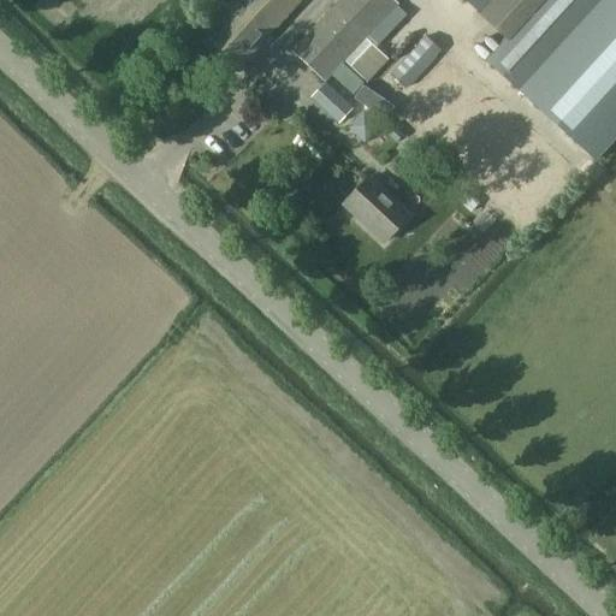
[(218,0),(232,13),(209,39),(241,67),(302,0),(218,0)]
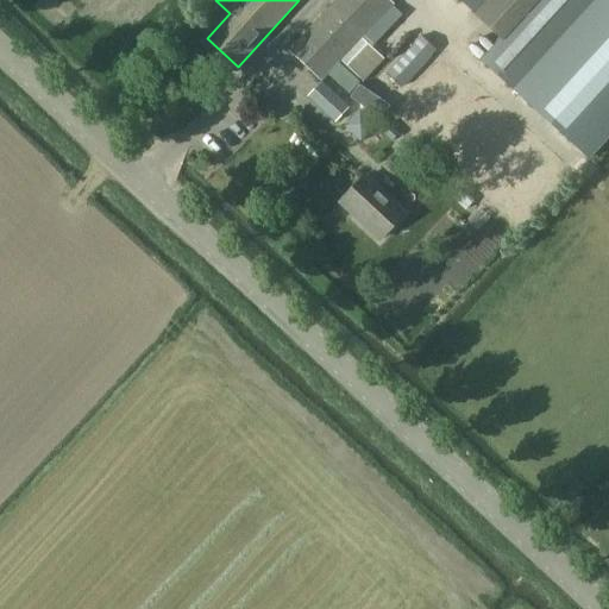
[(336,123),(337,120),(362,94),(340,73),(336,76),(331,71),(394,5),(389,0),(338,0),(292,50),(322,80),(307,95),(336,123)]
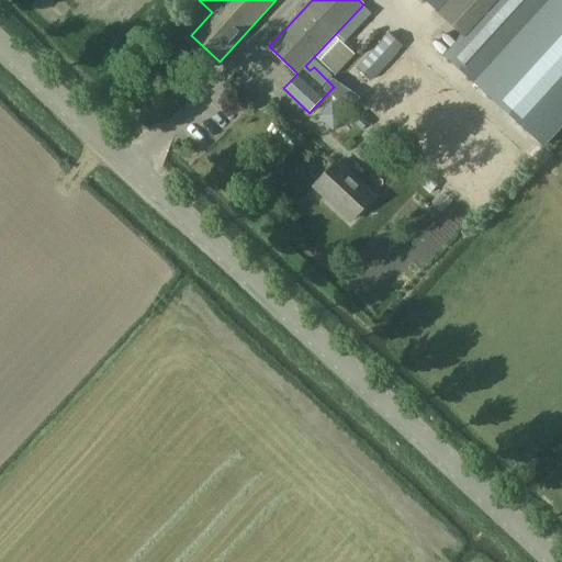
[(561,0),(440,0),(434,8),(463,35),(445,56),(543,146),(561,125),(561,0)]
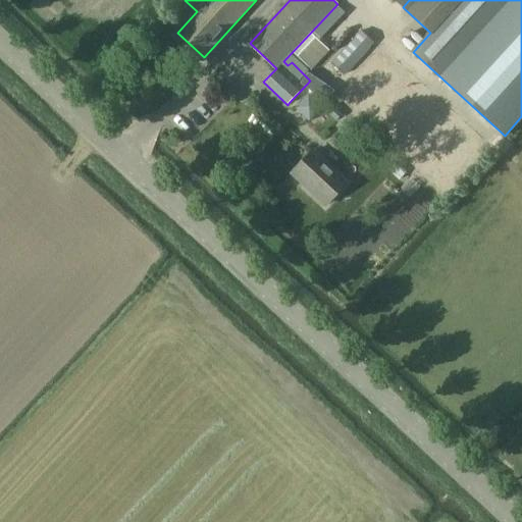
[(361,32),(331,62),(345,74),(374,44),(361,32)]
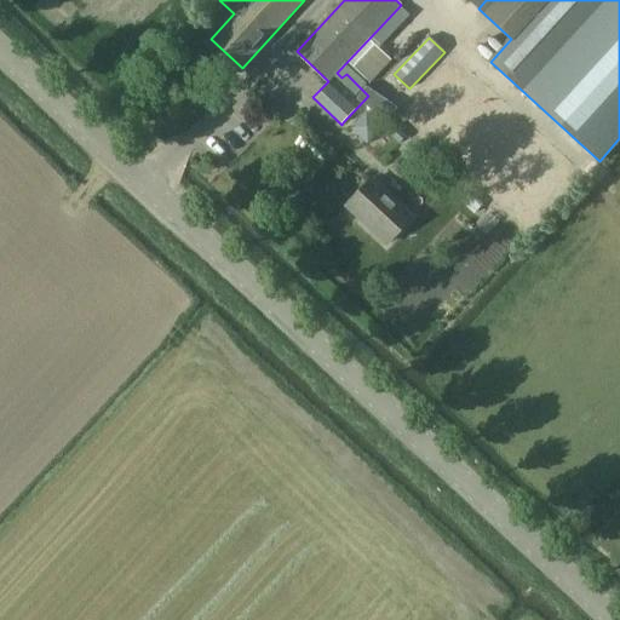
[(375,97),(367,105),(385,124),(394,114),(375,97)]
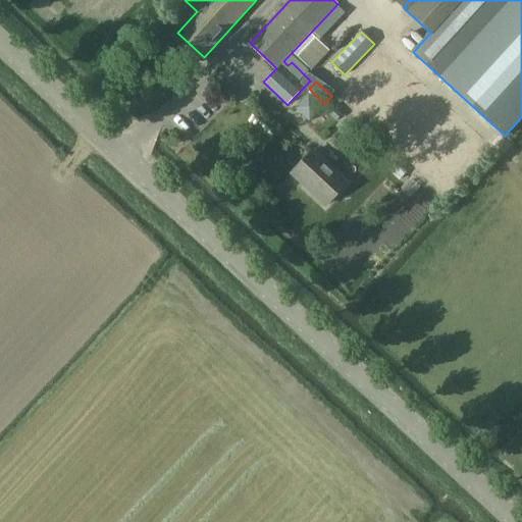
[(308,95),(295,108),(309,121),(321,108),(308,95)]
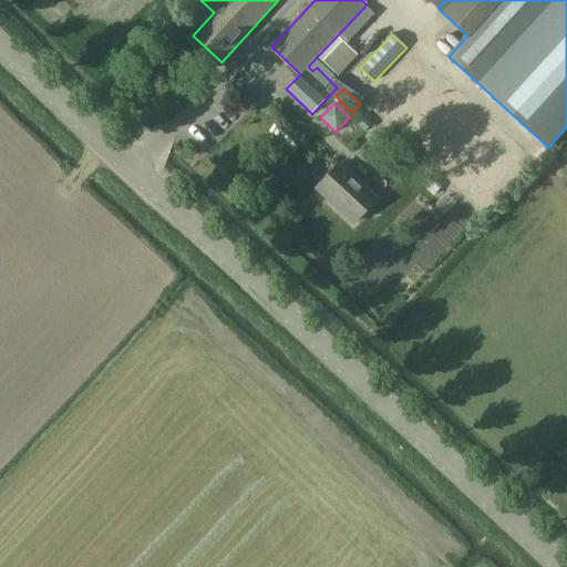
[(361,115),(354,122),(364,132),(371,125),(361,115)]
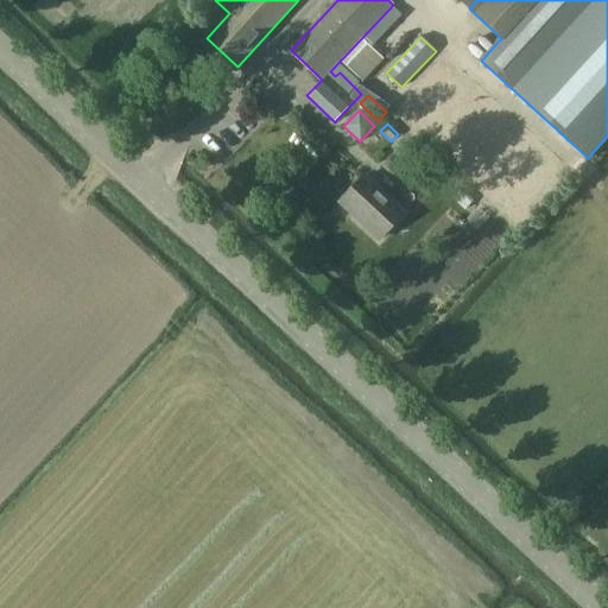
[(380,239),(405,211),(366,176),(341,203),(380,239)]
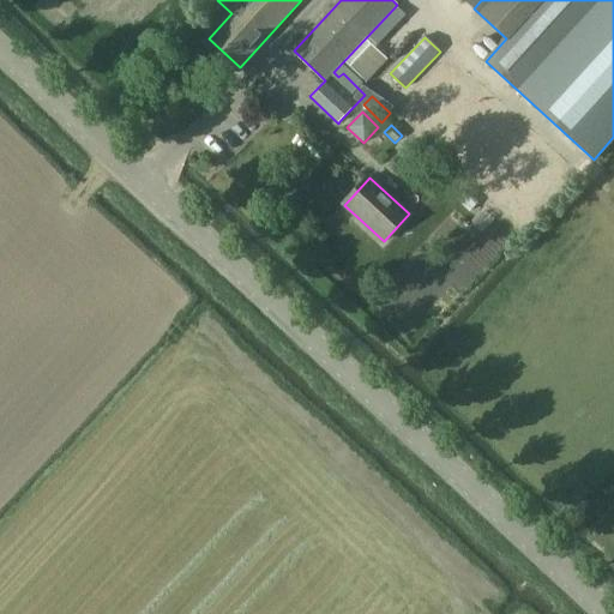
[(467,196),(459,203),(469,211),(476,204),(467,196)]
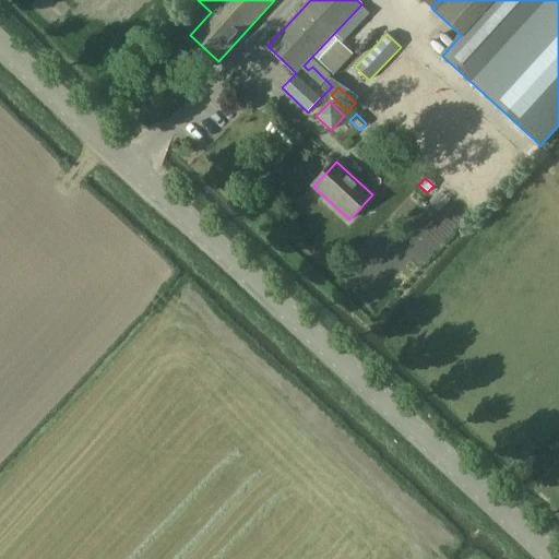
[(442,193),(432,204),(438,210),(449,200),(442,193)]
